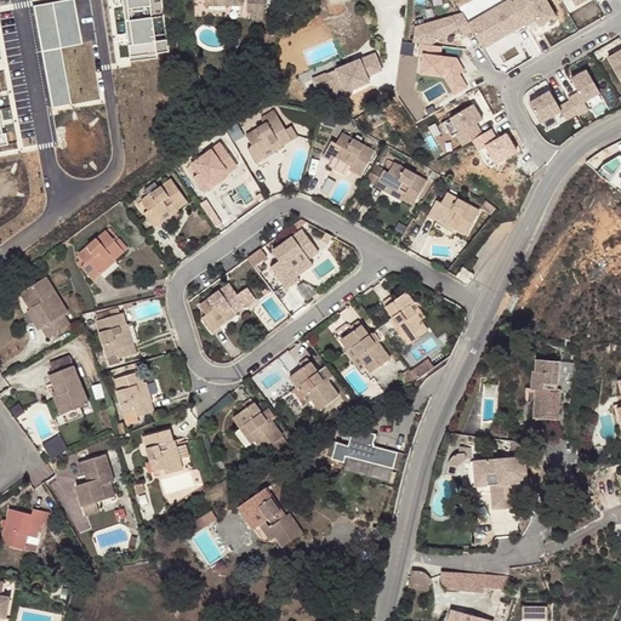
[(170,53),(163,0),(125,0),(134,58),(170,53)]
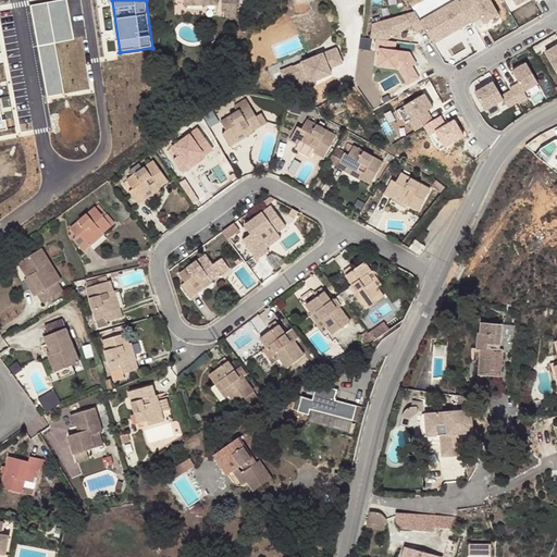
[(236,17),(237,0),(221,0),(221,9),(225,9),(225,17),(236,17)]
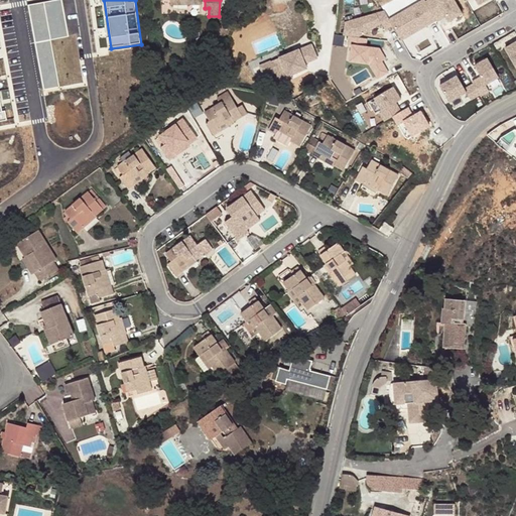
[(464,12),(457,0),(424,0),(426,2),(436,19),(437,21),(443,17),(446,22),(464,12)]
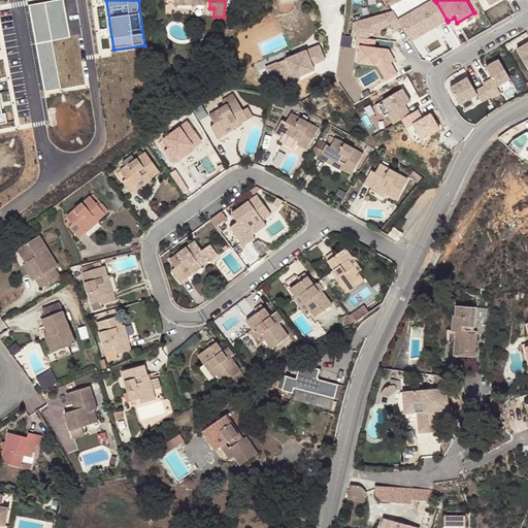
[(447,20),(436,2),(400,23),(402,26),(410,40),(447,20)]
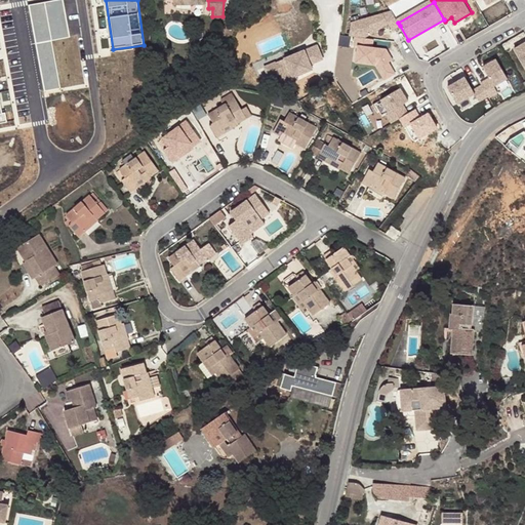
[(393,30),(400,26),(398,23),(390,9),(352,22),(350,35),(365,37),(390,23),(393,30)]
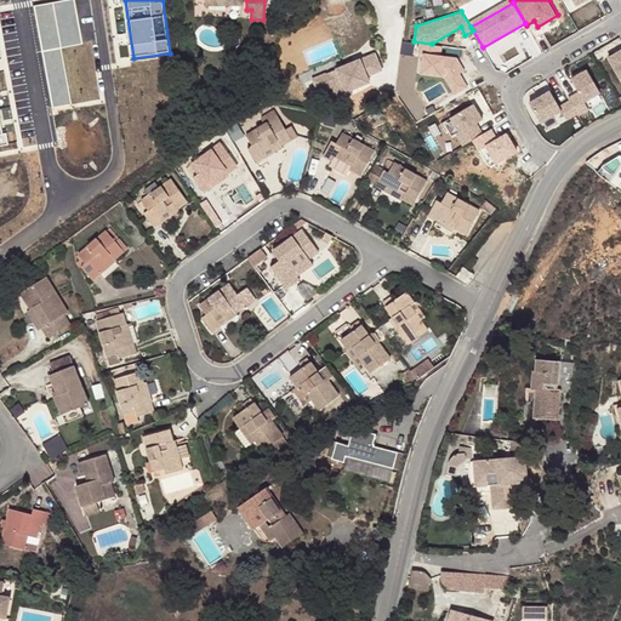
[(445,70),(457,96),(474,87),(455,49),(428,62),(436,77),(445,70)]
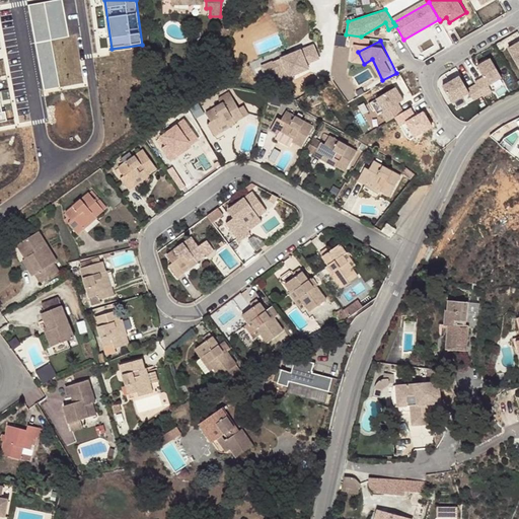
[(316,68),(313,61),(323,57),(317,43),(264,65),(272,86),(316,68)]
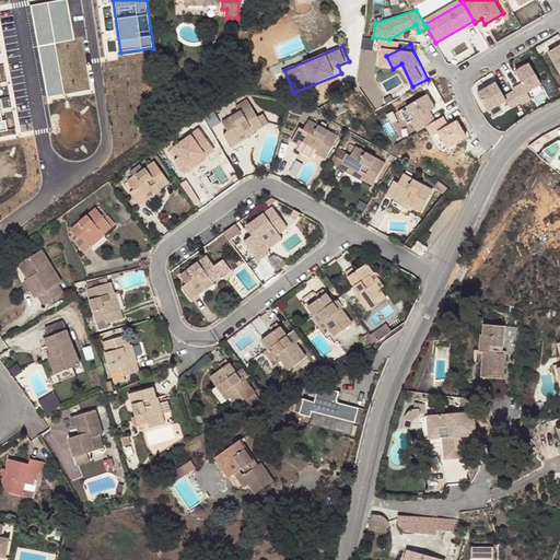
[(559,49),(550,56),(559,72),(559,49)]
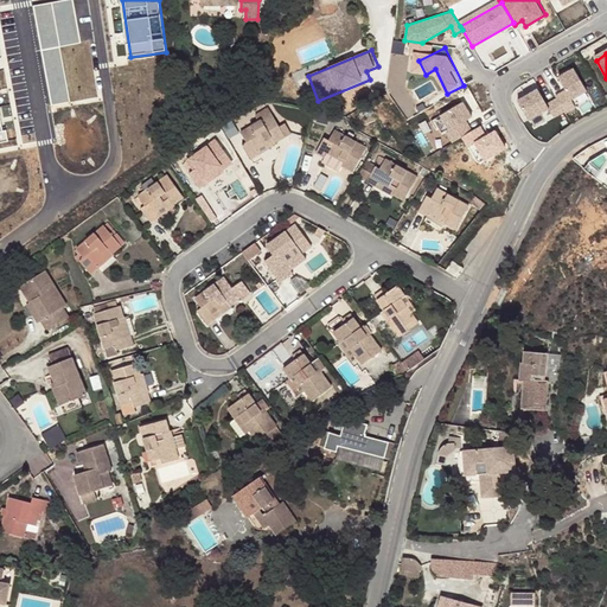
[(564,113),(566,114),(575,109),(572,102),(587,94),(575,72),(560,82),(566,93),(556,98),(557,101),(564,113)]
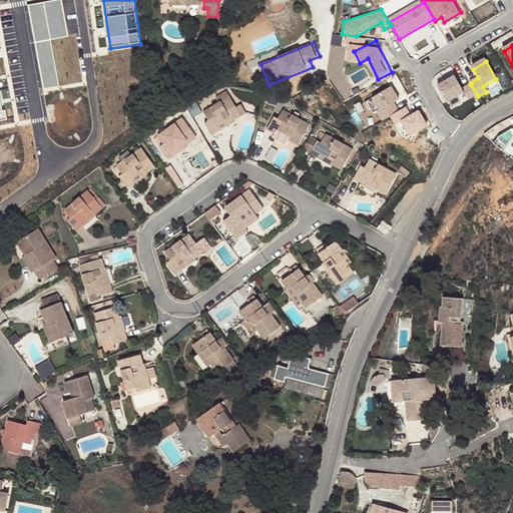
[(470,99),(477,95),(471,85),(464,89),(457,77),(440,86),(449,102),(466,93),(470,99)]
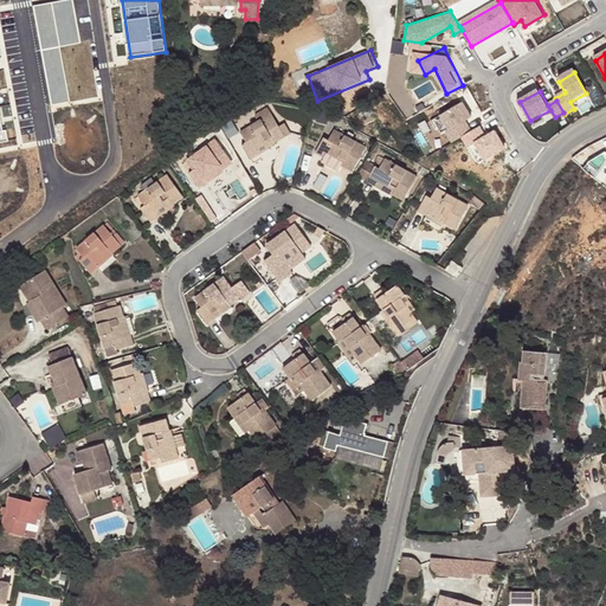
[(447,144),(469,131),(464,123),(470,120),(461,104),(433,121),(447,144)]
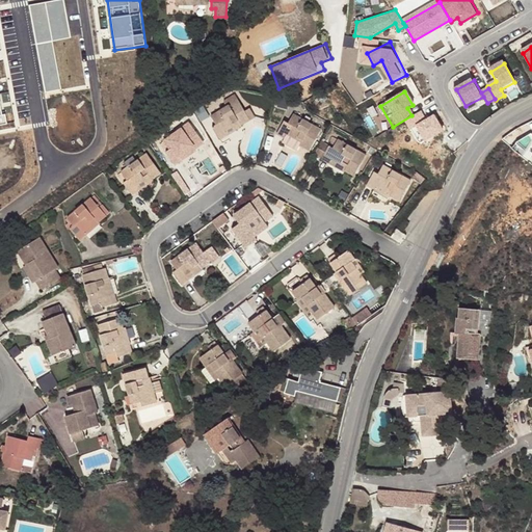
[(245,121),(247,126),(257,121),(245,101),(218,115),(222,124),(218,127),(225,139),(233,135),(231,131),(238,127),(237,125),(245,121)]
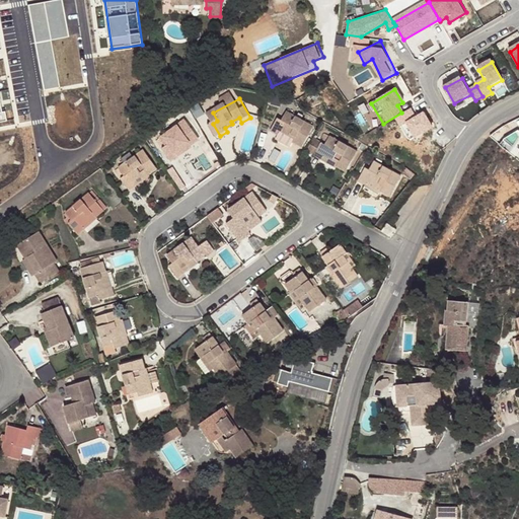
[(299,137),(297,141),(304,145),(315,126),(288,110),(284,119),(279,117),(272,129),(280,134),(283,130),(290,135),(292,132),(299,137)]
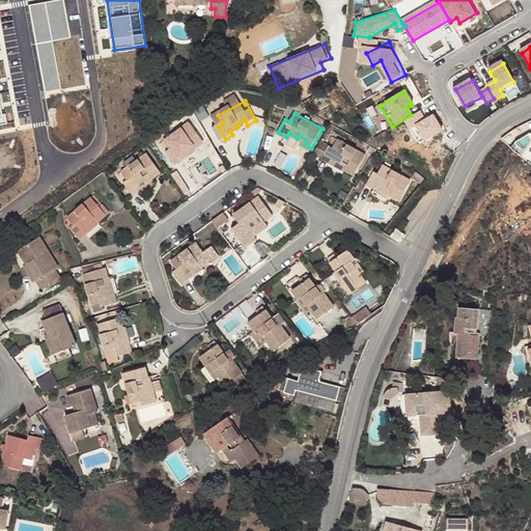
[(194,140),(197,144),(205,138),(191,120),(166,138),(172,146),(167,149),(177,162),(184,157),(180,152),(187,147),(186,146),(194,140)]
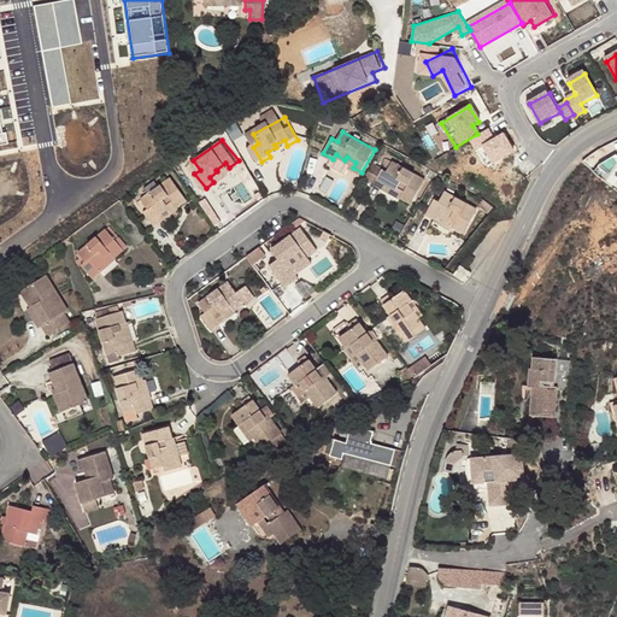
[(288,147),(287,146),(285,140),(275,145),(276,147),(268,152),(270,157),(288,147)]
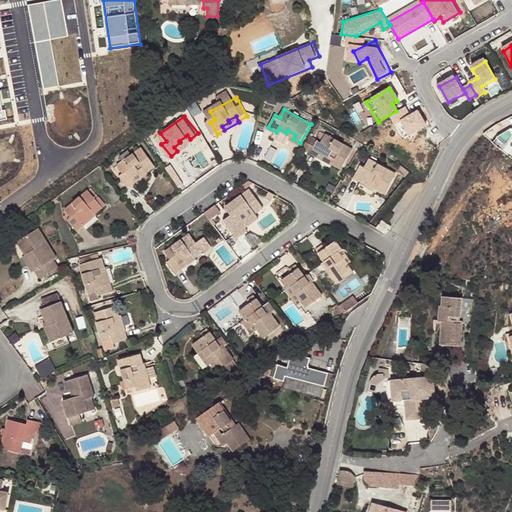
[(405,121),(404,120),(399,122),(404,134),(422,128),(418,117),(405,121)]
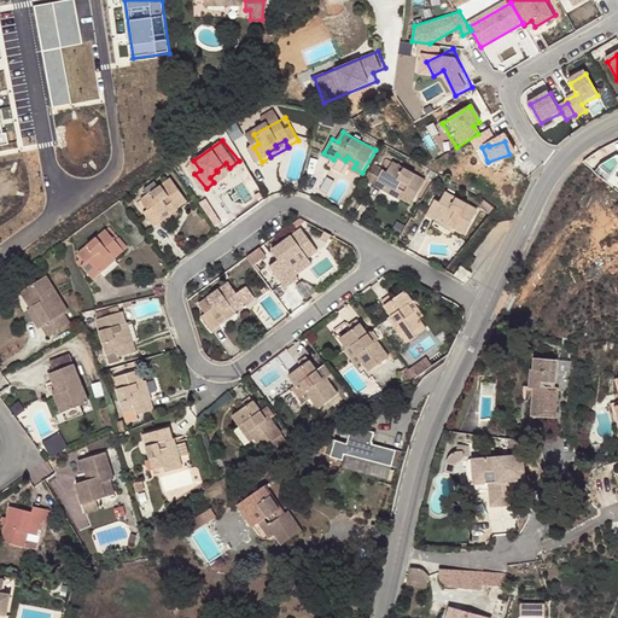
[(322,156),(312,153),(308,170),(318,173),(322,156)]
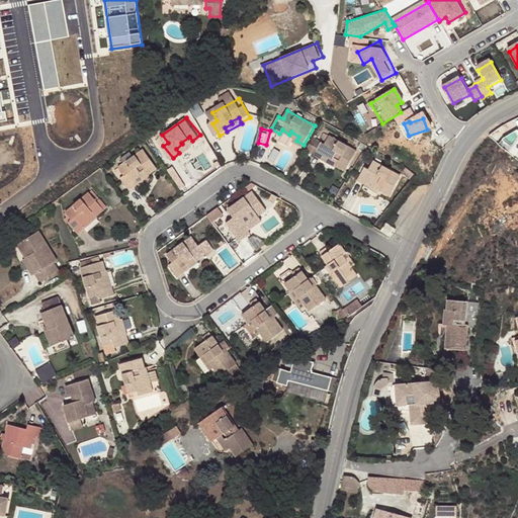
[(294,143),(296,141),(298,137),(291,132),(289,135),(282,130),(279,134),(294,143)]
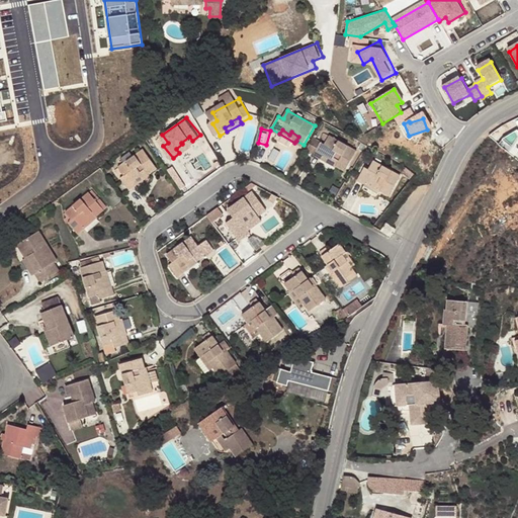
[(193,143),(192,141),(189,137),(181,143),(182,144),(176,149),(179,153),(193,143)]
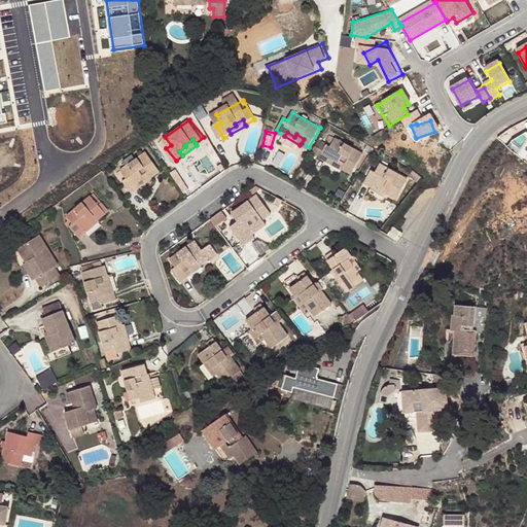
[(346,165),(344,170),(352,175),(363,154),(336,139),(330,147),(326,145),(319,156),(327,162),(328,159),(336,162),(337,160),(346,165)]
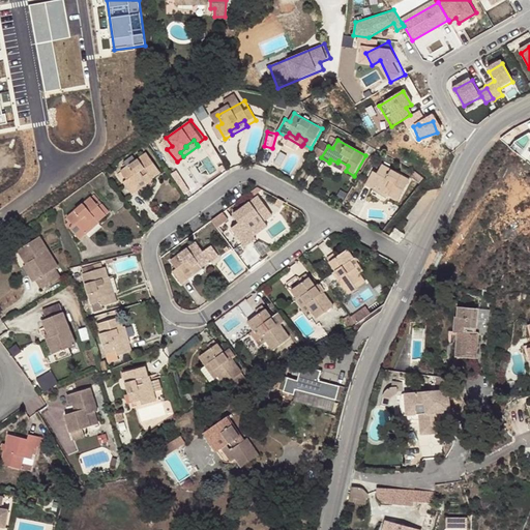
[(315,153),(321,157),(328,146),(321,142),(315,153)]
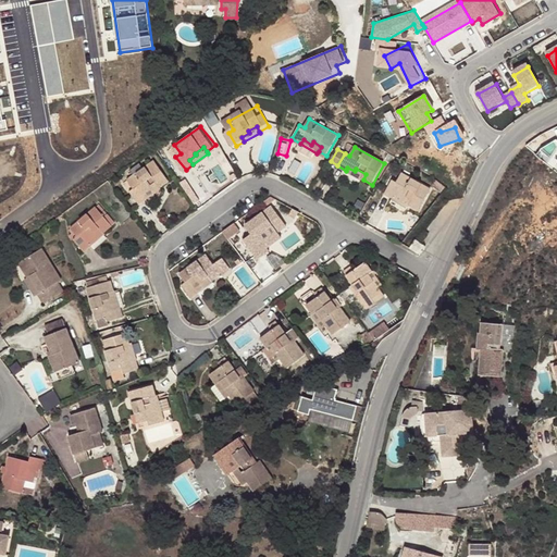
[(158,180),(161,184),(170,177),(156,158),(128,177),(135,186),(131,189),(140,201),(147,197),(144,194),(150,188),(149,185),(158,180)]
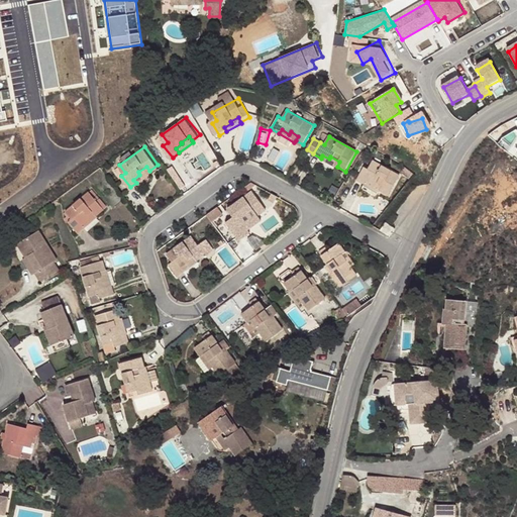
[(335,168),(337,167),(339,162),(330,157),(329,159),(322,156),(321,159),(335,168)]
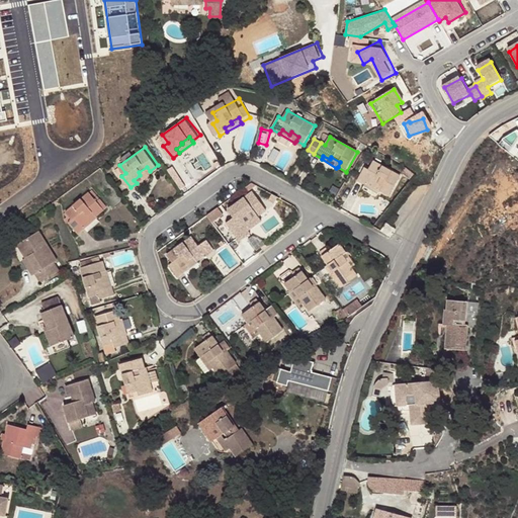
[(383,188),(381,193),(391,198),(401,178),(374,163),(370,171),(366,169),(358,181),(365,185),(367,181),(373,185),(374,183),(383,188)]
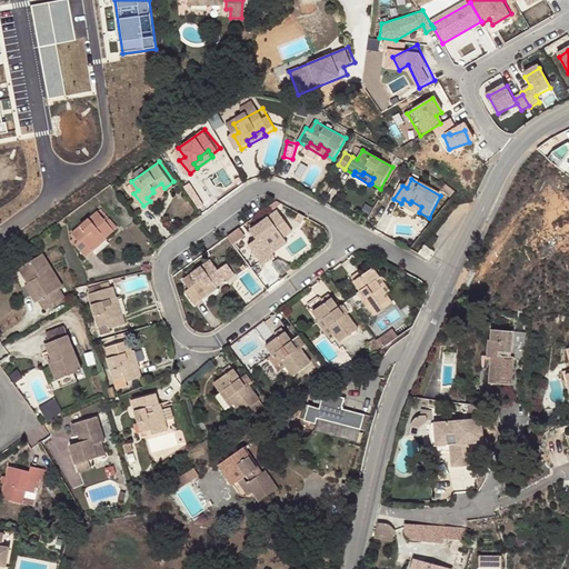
[(166,189),(165,188),(161,183),(152,189),(153,192),(147,198),(150,201),(166,189)]
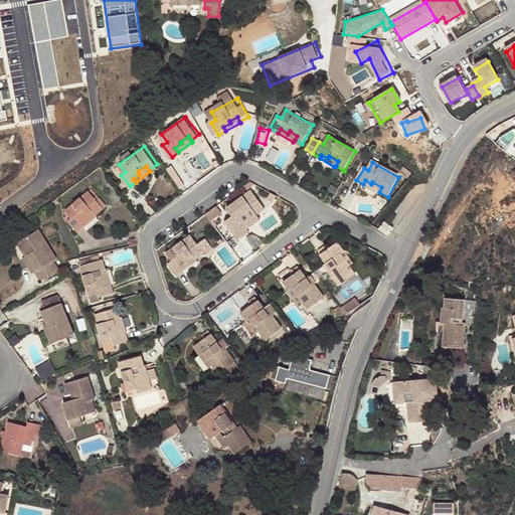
[(379,193),(379,192),(381,187),(372,182),(371,184),(365,180),(363,184),(379,193)]
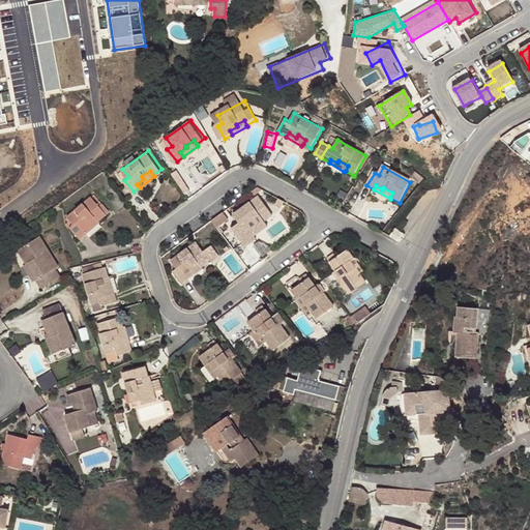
[(266,216),(269,221),(277,215),(263,197),(239,213),(244,222),(239,226),(248,237),(256,232),(253,228),(260,224),(258,222),(266,216)]
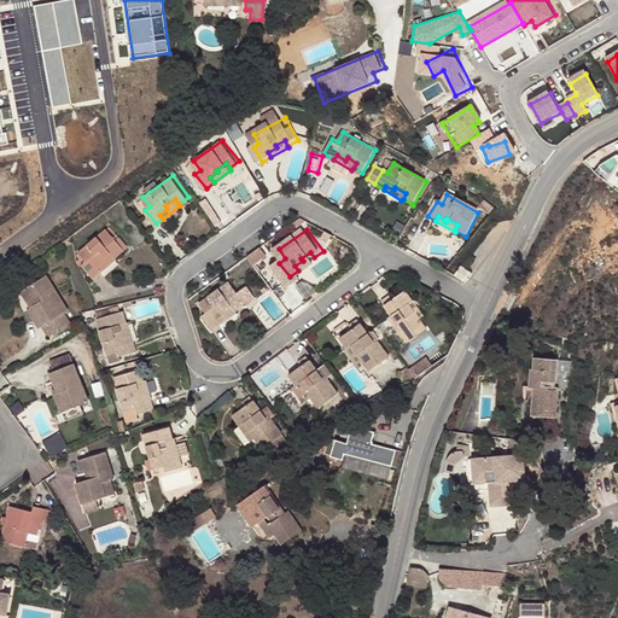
[(106,255),(111,258),(120,251),(104,231),(75,254),(82,262),(77,267),(88,280),(95,274),(92,269),(100,263),(99,261),(106,255)]
